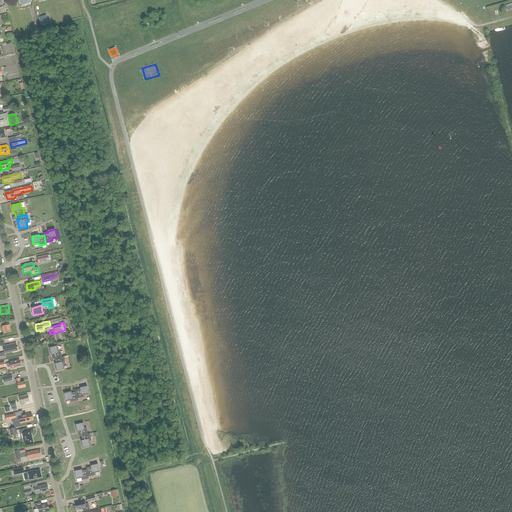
[(3,333),(11,332),(9,324),(2,326),(3,333)]
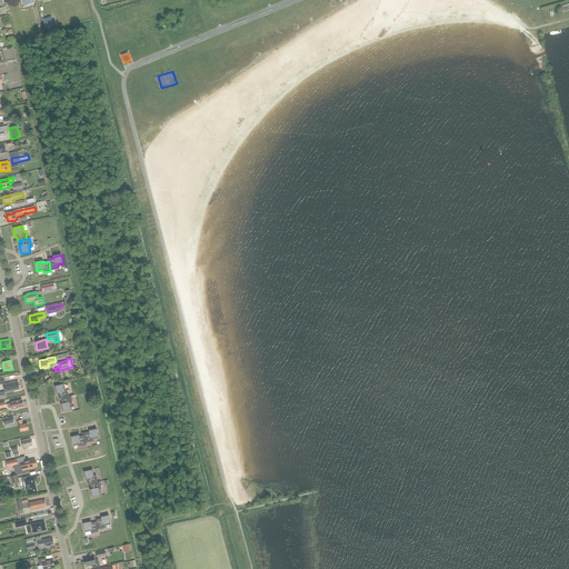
[(5,392),(19,389),(18,381),(3,385),(5,392)]
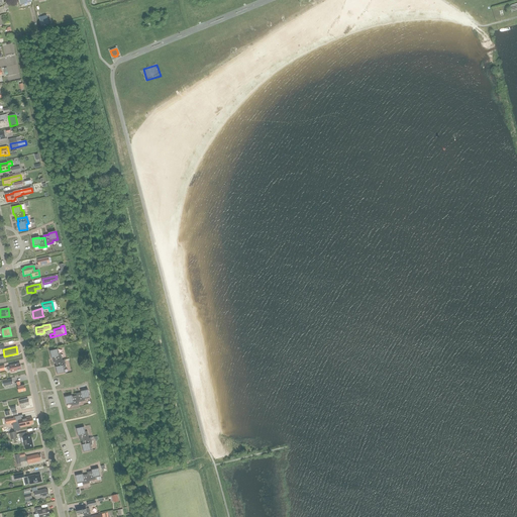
[(58,349),(49,351),(49,352),(52,358),(53,358),(54,363),(56,363),(56,362),(63,360),(61,353),(59,354),(58,349)]
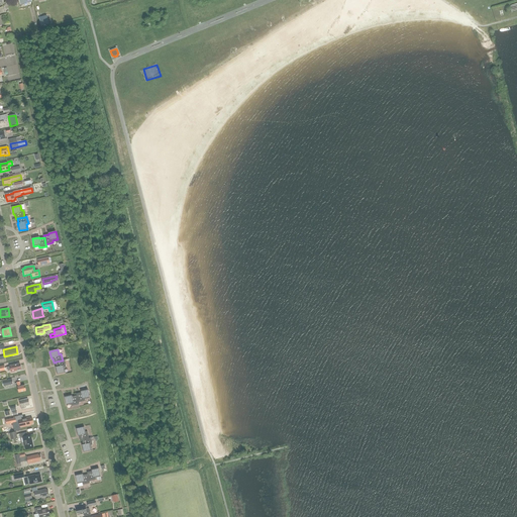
[(57,367),(56,368),(57,375),(65,373),(64,368),(66,368),(65,359),(63,360),(56,362),(56,363),(57,367)]
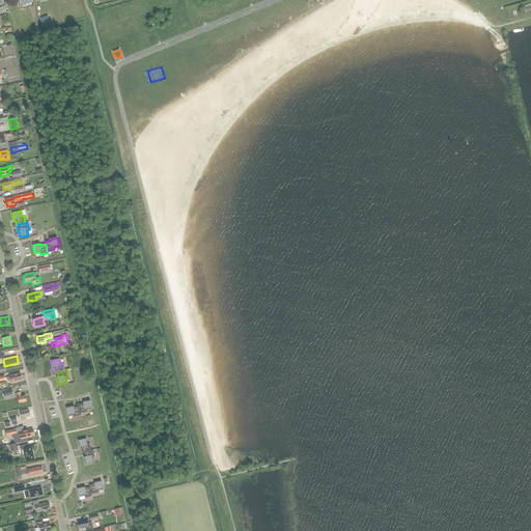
[(8,381),(10,380),(11,383),(18,382),(18,381),(22,380),(20,373),(10,375),(10,376),(7,376),(8,381)]
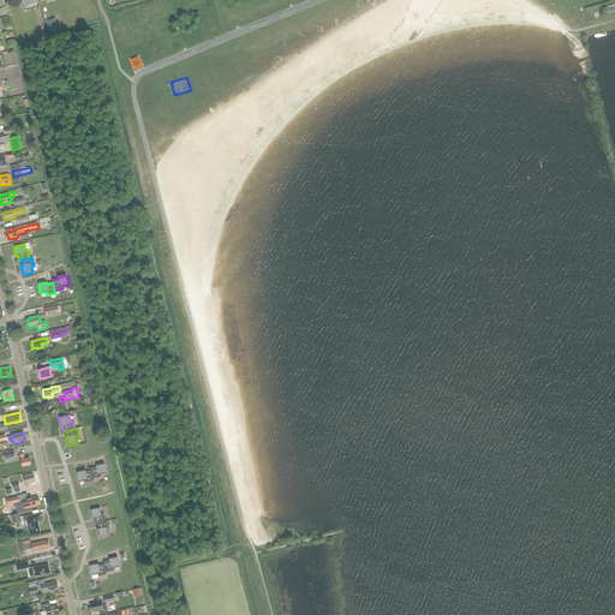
[(22,467),(31,465),(29,459),(24,459),(23,454),(21,454),(22,460),(21,460),(22,467)]
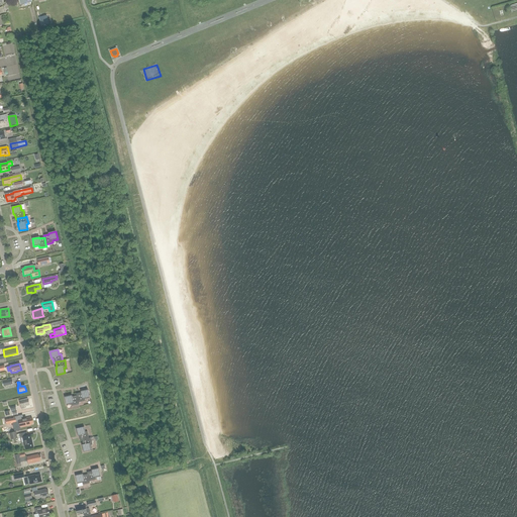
[(81,393),(76,394),(77,396),(79,403),(85,401),(85,399),(90,398),(88,390),(81,392),(81,393)]
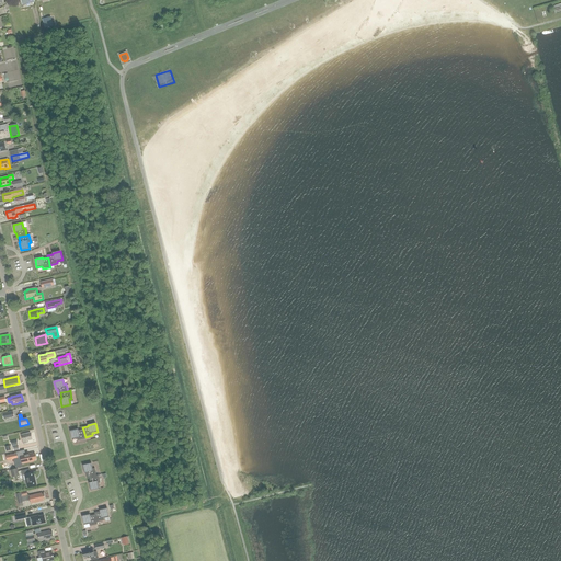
[(78,430),(70,431),(72,439),(78,438),(78,441),(86,439),(86,437),(83,430),(78,431),(78,430)]
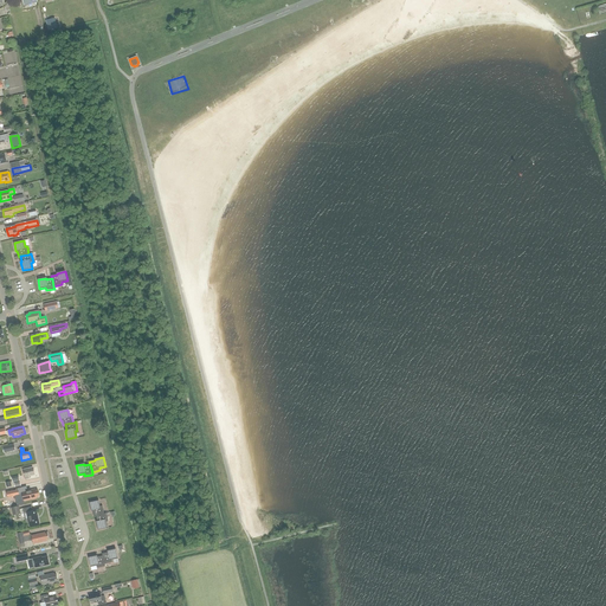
[(28,476),(34,475),(32,468),(23,470),(25,479),(28,478),(28,476)]
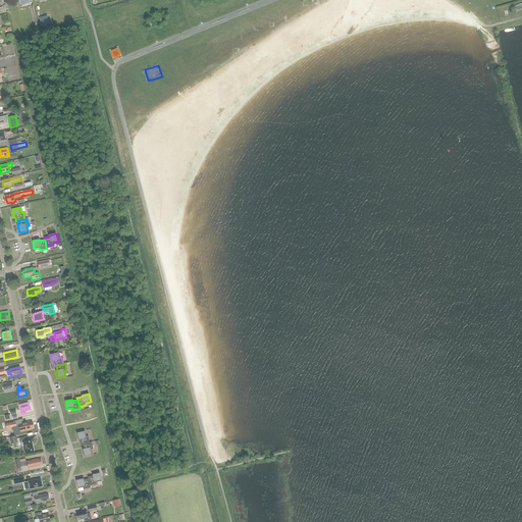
[(32,427),(34,427),(33,422),(31,422),(31,421),(18,424),(19,426),(20,431),(33,428),(32,427)]
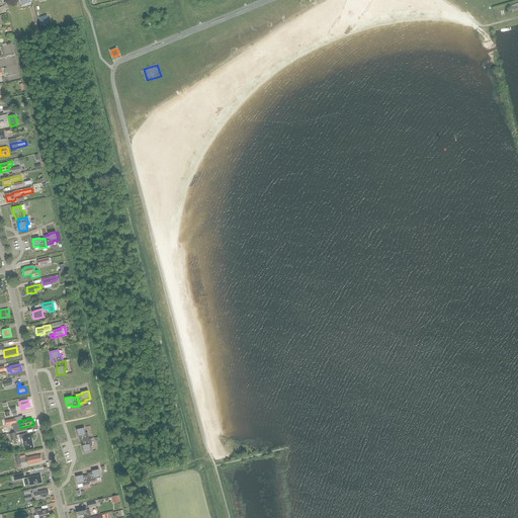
[(84,428),(76,430),(78,437),(79,436),(80,441),(82,441),(89,439),(88,432),(85,433),(84,428)]
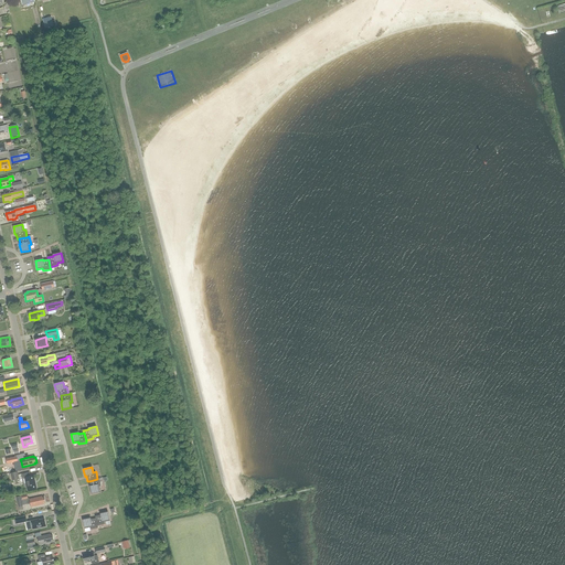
[(28,490),(36,489),(33,476),(30,476),(30,472),(21,475),(22,478),(24,478),(28,490)]
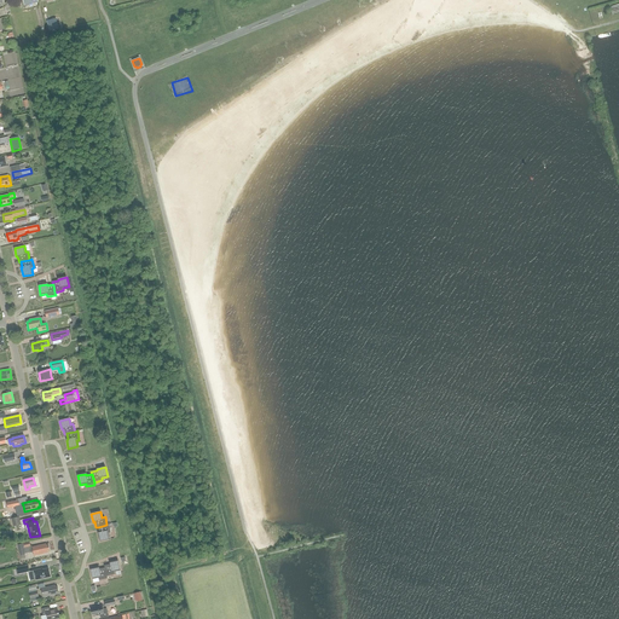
[(99,532),(98,533),(100,542),(110,539),(109,533),(111,533),(109,525),(106,525),(98,527),(99,532)]
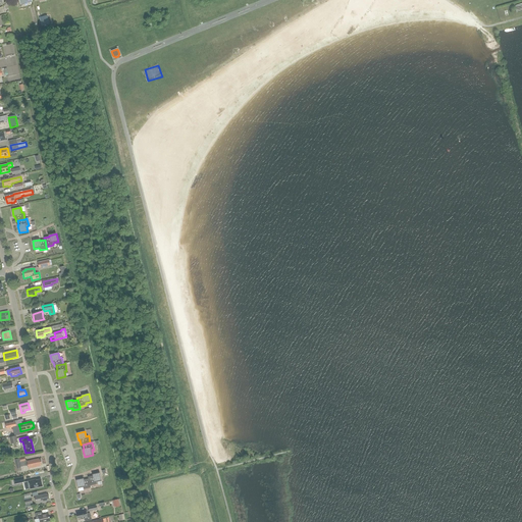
[(25,457),(15,459),(17,469),(21,468),(20,467),(19,462),(23,461),(25,466),(28,466),(29,468),(40,466),(40,464),(42,464),(41,460),(40,460),(39,459),(28,461),(25,461),(25,457)]
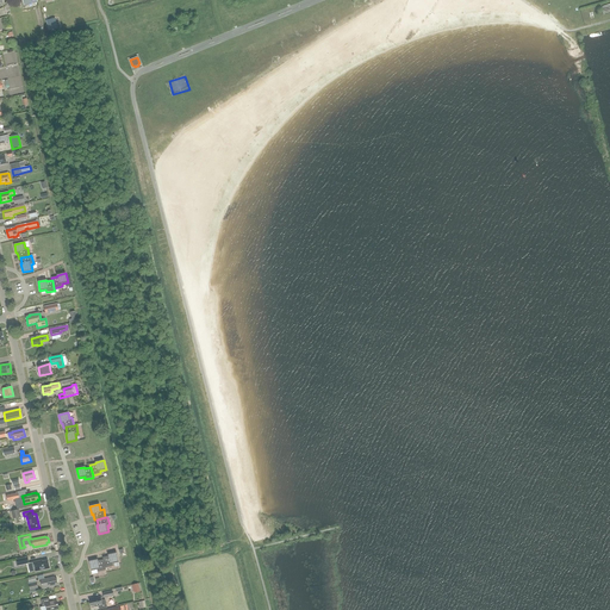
[(109,556),(103,558),(104,560),(105,567),(113,566),(113,564),(119,562),(117,553),(109,554),(109,556)]
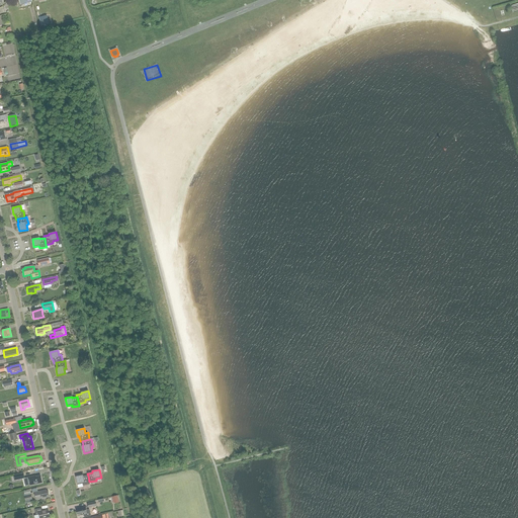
[(83,475),(76,477),(77,485),(82,484),(83,486),(90,484),(89,482),(88,476),(83,477),(83,475)]
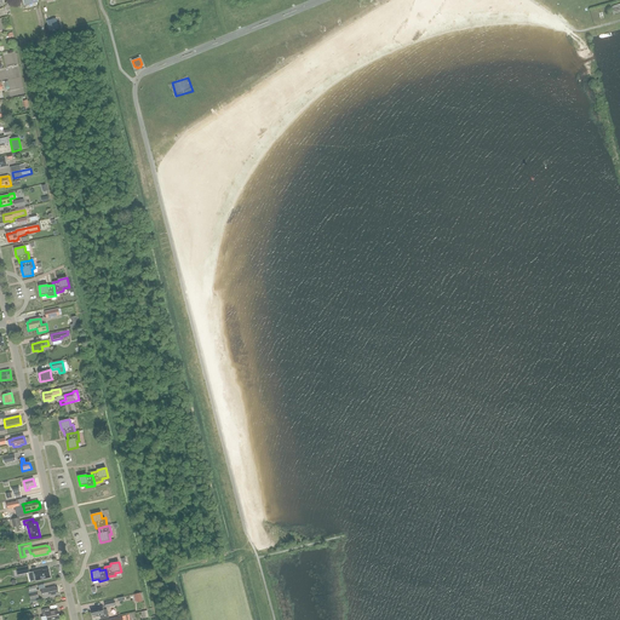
[(42,569),(34,572),(36,581),(51,578),(49,569),(42,570),(42,569)]
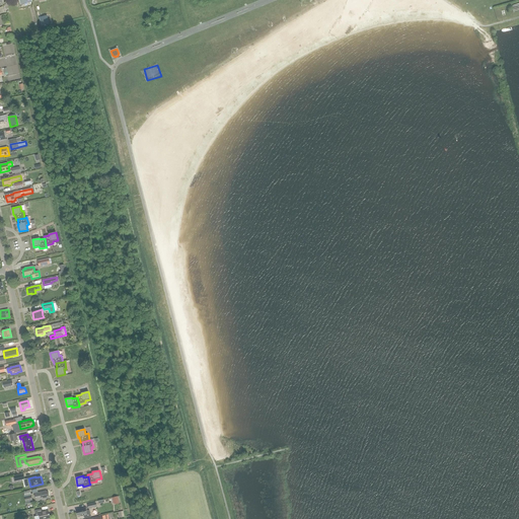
[(48,497),(49,497),(49,492),(47,493),(47,491),(34,494),(36,501),(48,498),(48,497)]
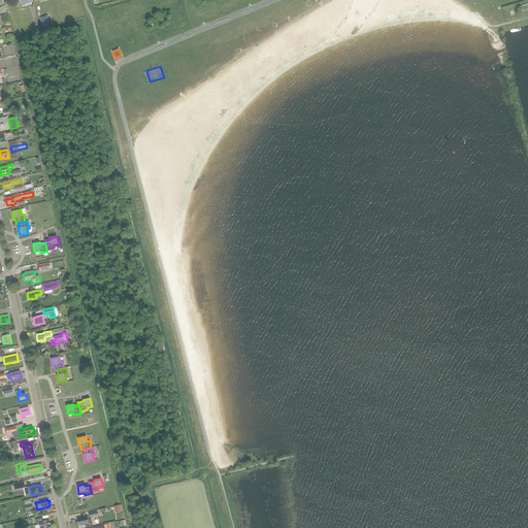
[(87,517),(77,519),(79,525),(86,524),(87,527),(93,526),(91,519),(88,520),(87,517)]
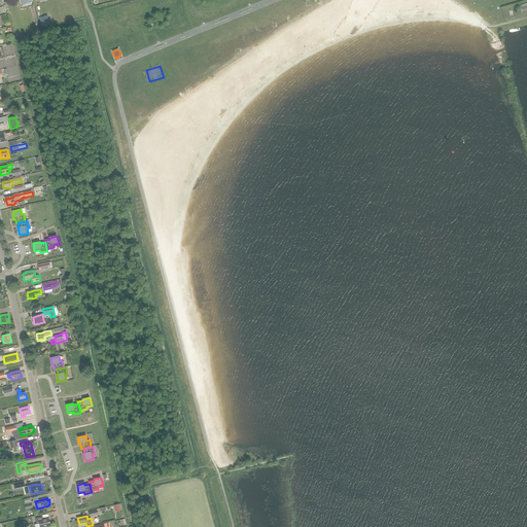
[(40,526),(48,526),(50,526),(49,519),(42,521),(42,517),(35,519),(37,524),(40,524),(40,526)]
